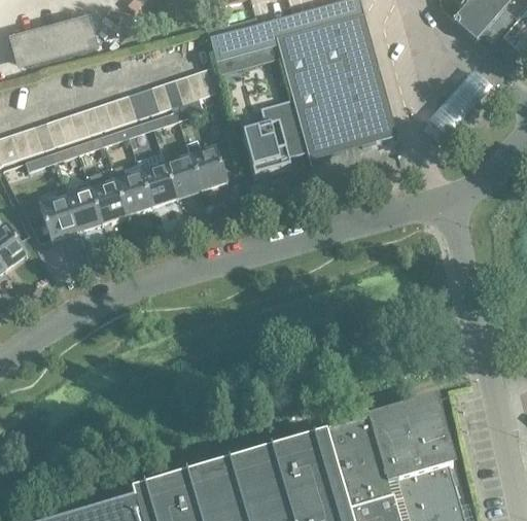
[(292,99),(305,144),(309,159),(324,154),(353,146),(381,139),(397,135),(360,0),(343,0),(271,20),(277,43),(292,99)]
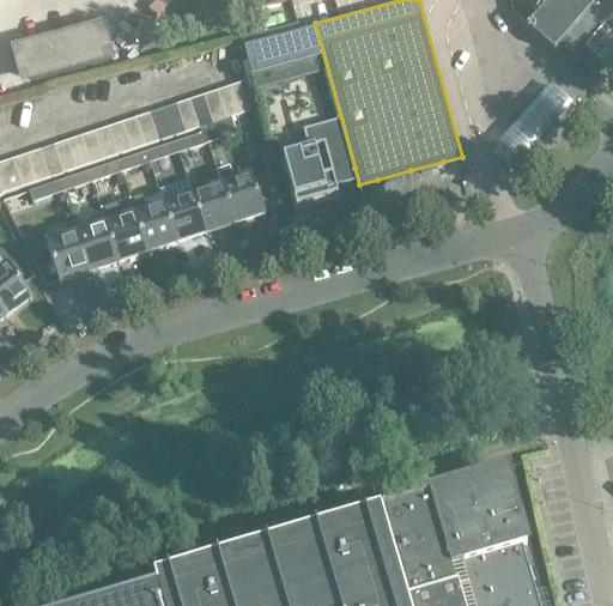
[(590,77),(605,61),(612,50),(612,0),(538,0),(544,5),(528,22),(590,77)]
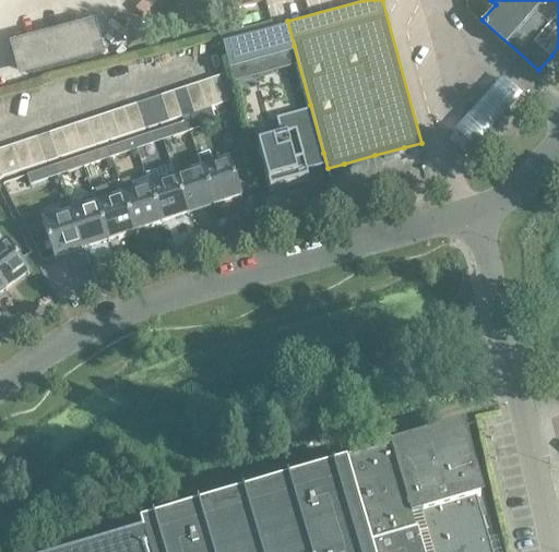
[(93,50),(86,24),(85,23),(84,22),(84,21),(83,21),(81,21),(24,36),(23,37),(22,37),(21,38),(21,39),(21,40),(21,42),(28,68),(28,69),(30,70),(32,70),(33,70),(90,55),(92,54),(92,52),(93,51),(93,50)]
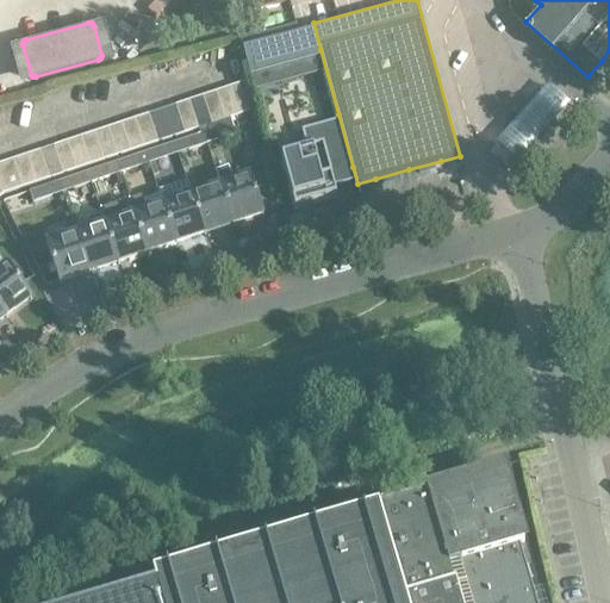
[(250,70),(321,50),(313,23),(242,43),(249,69),(250,69),(250,70)]
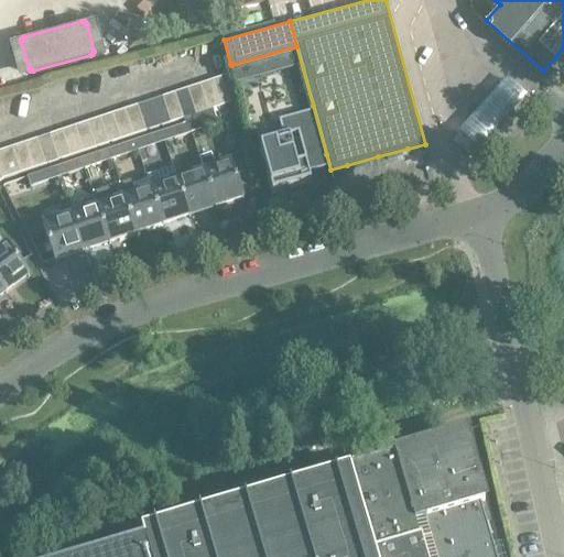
[(223,100),(234,97),(227,71),(214,75),(223,100)]
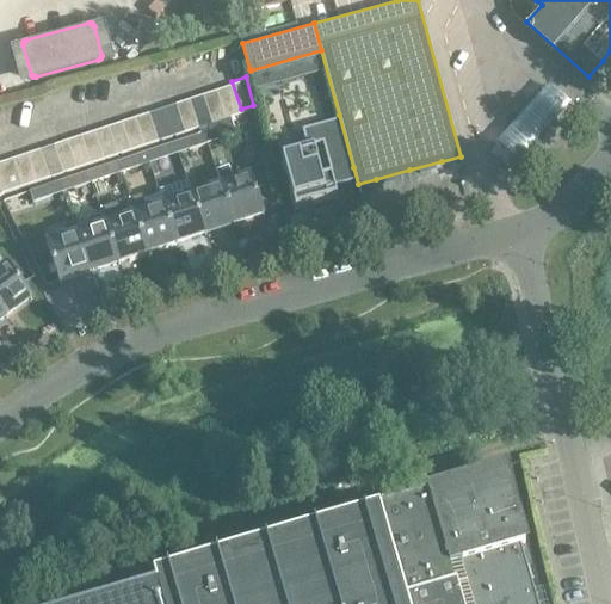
[(571,98),(548,79),(497,137),(517,156),(571,98)]
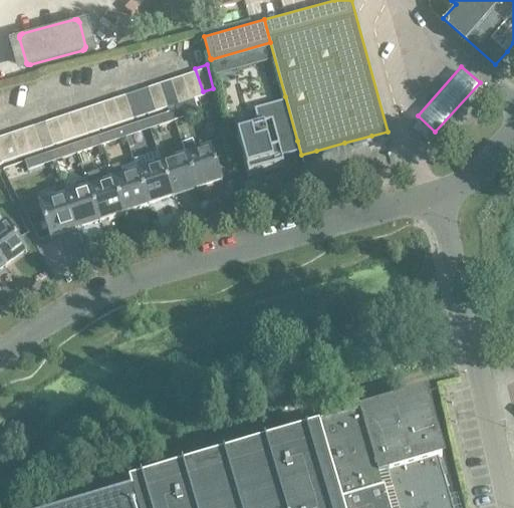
[(191,95),(195,94),(203,91),(195,68),(183,72),(191,95)]
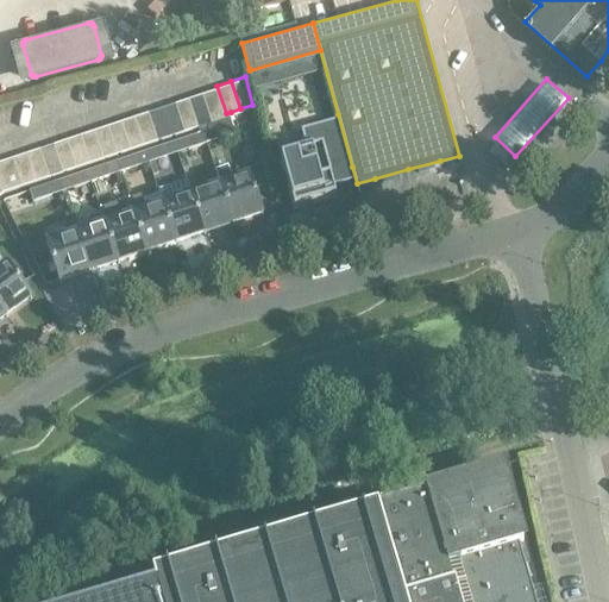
[(217,136),(237,129),(231,112),(226,113),(217,86),(202,91),(211,118),(217,136)]
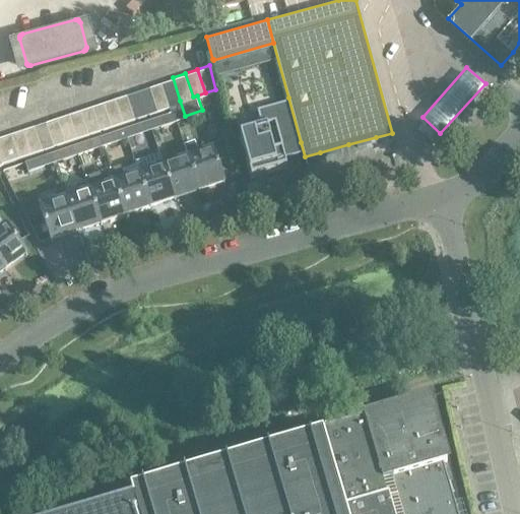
[(180,101),(173,77),(160,81),(169,105),(180,101)]
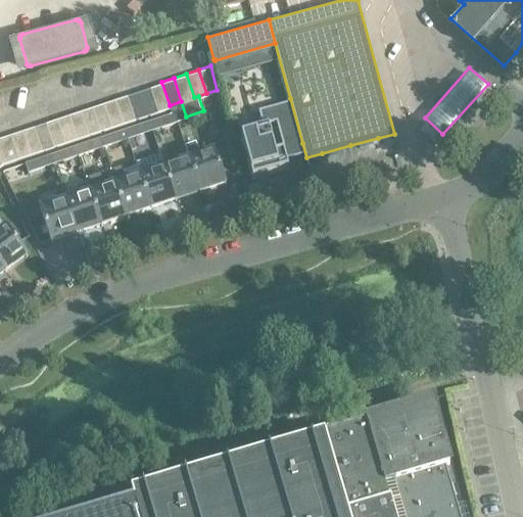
[(170,105),(161,82),(150,86),(158,109),(170,105)]
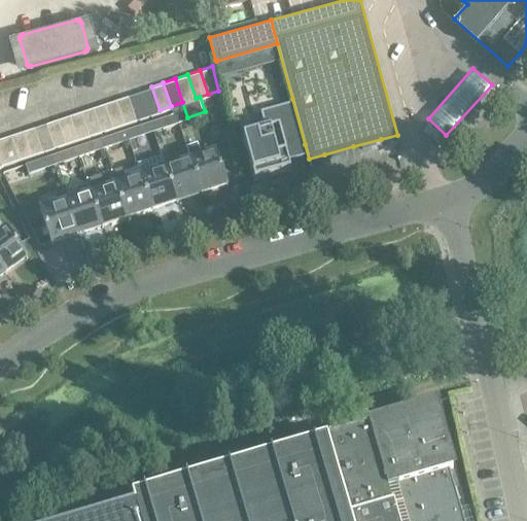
[(141,91),(148,114),(160,110),(151,87),(141,91)]
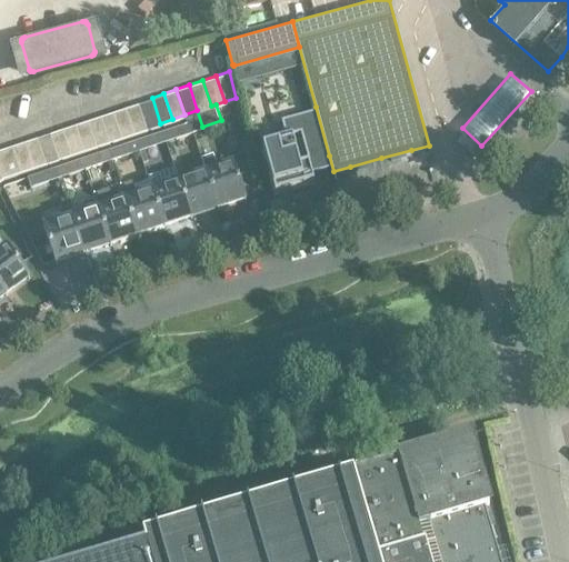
[(160,123),(152,98),(139,102),(148,127),(160,123)]
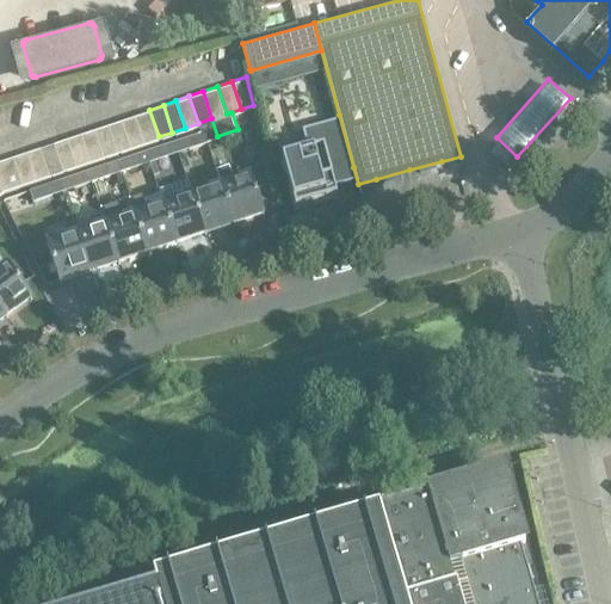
[(136,113),(146,141),(159,136),(149,110),(136,113)]
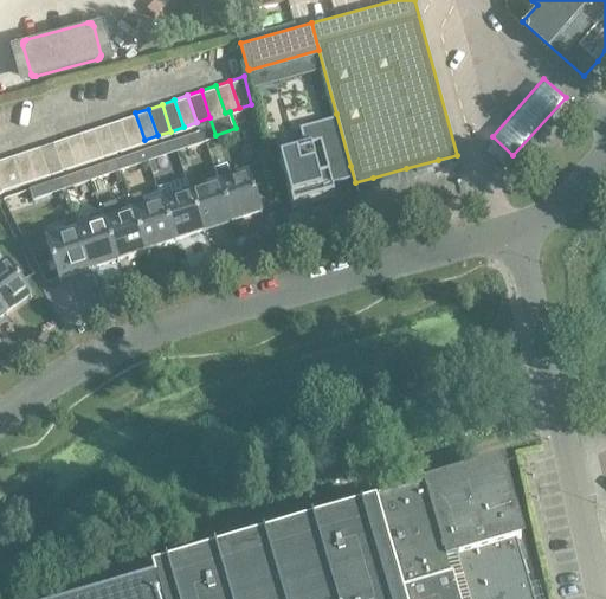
[(131,145),(144,140),(135,113),(122,117),(131,145)]
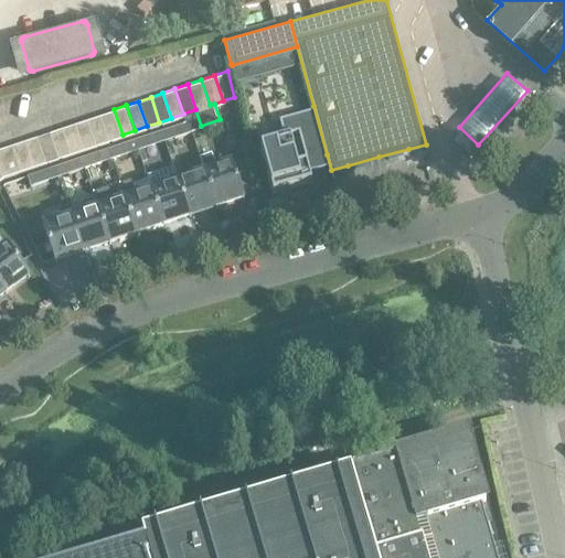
[(307,160),(327,154),(313,106),(279,116),(279,117),(284,116),(288,133),(260,141),(265,158),(273,186),(275,186),(304,179),(304,178),(311,175),(307,160)]
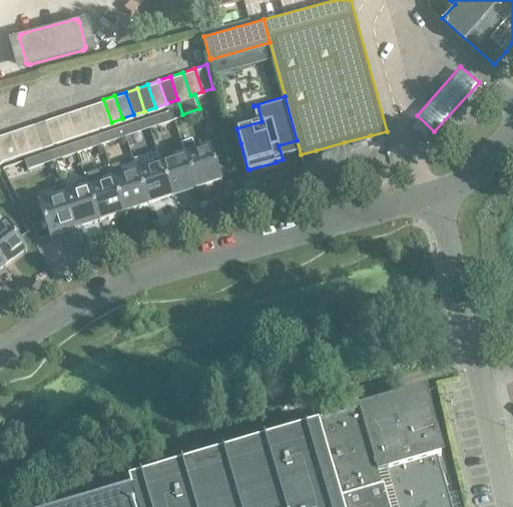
[(111,122),(103,99),(90,103),(98,126),(111,122)]
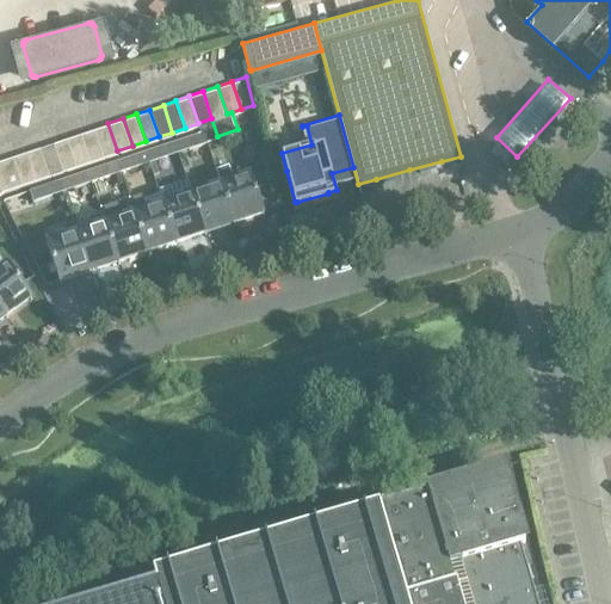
[(94,128),(103,155),(117,151),(107,123),(94,128)]
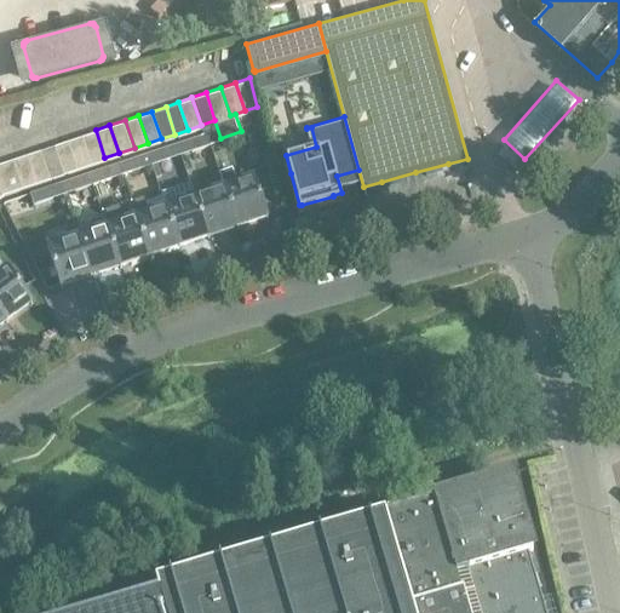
[(82,135),(91,162),(104,158),(96,130),(82,135)]
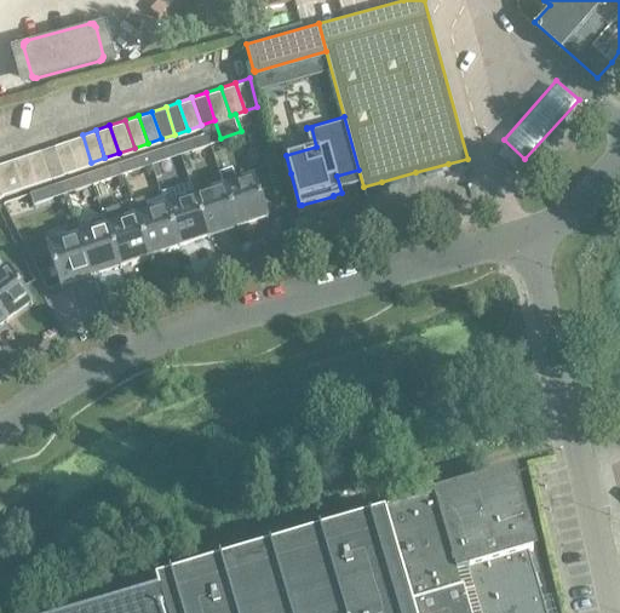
[(191,147),(210,141),(206,130),(188,136),(191,147)]
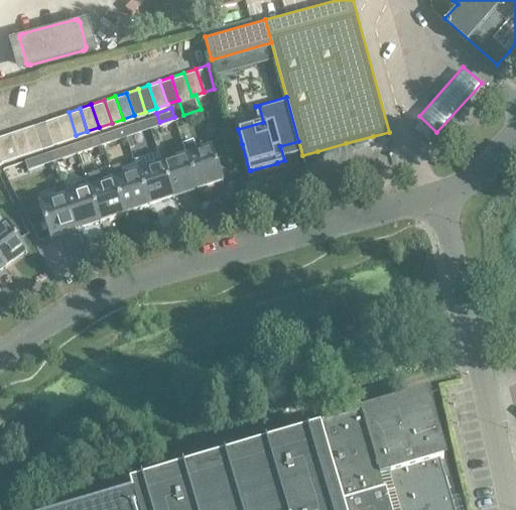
[(65,139),(76,135),(69,112),(56,116),(65,139)]
